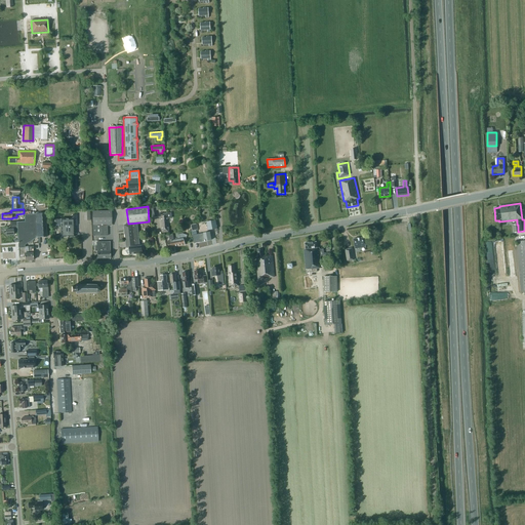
[(92,211),(93,236),(107,236),(107,225),(111,225),(111,211),(92,211)]
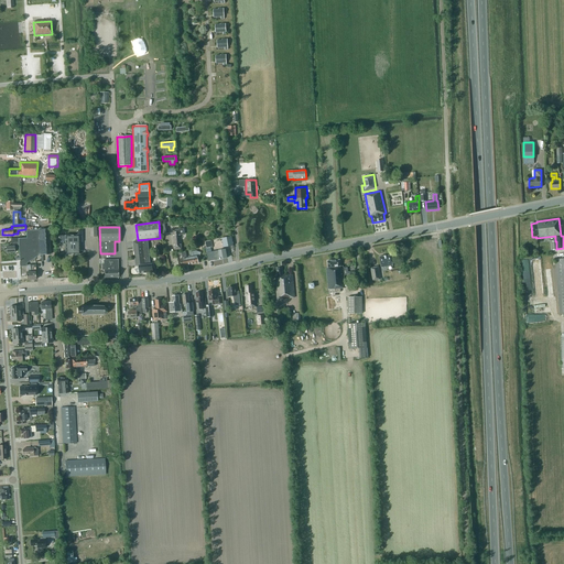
[(173,229),(174,250),(182,249),(181,235),(184,235),(184,229),(180,229),(180,228),(173,229)]
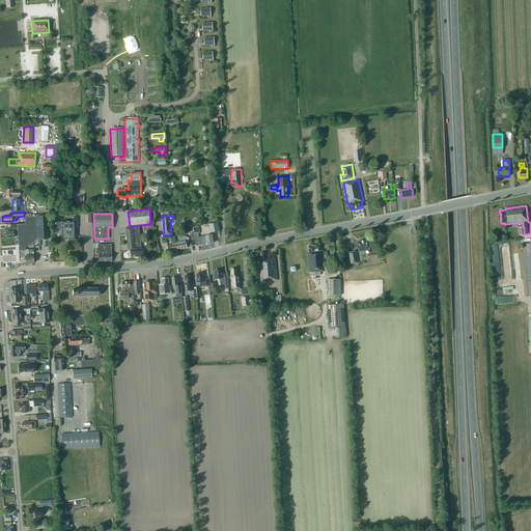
[(24,224),(17,225),(17,228),(18,228),(18,231),(18,234),(20,260),(25,260),(25,263),(34,262),(33,256),(34,256),(33,249),(28,249),(28,256),(25,256),(25,248),(37,240),(48,240),(46,216),(44,216),(40,216),(24,217),(24,224)]
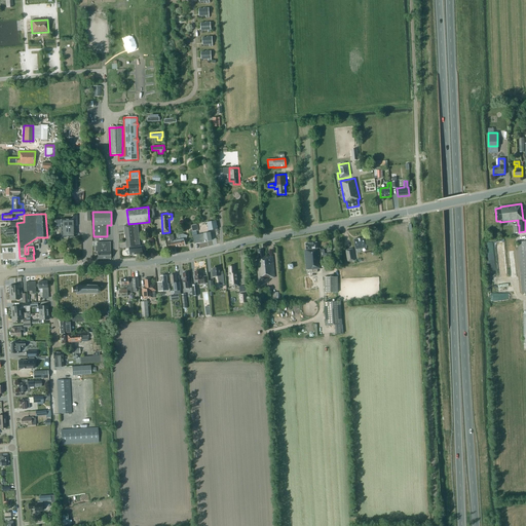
[(72,215),(72,219),(55,219),(55,225),(62,225),(62,237),(74,237),(74,226),(76,226),(76,215),(72,215)]
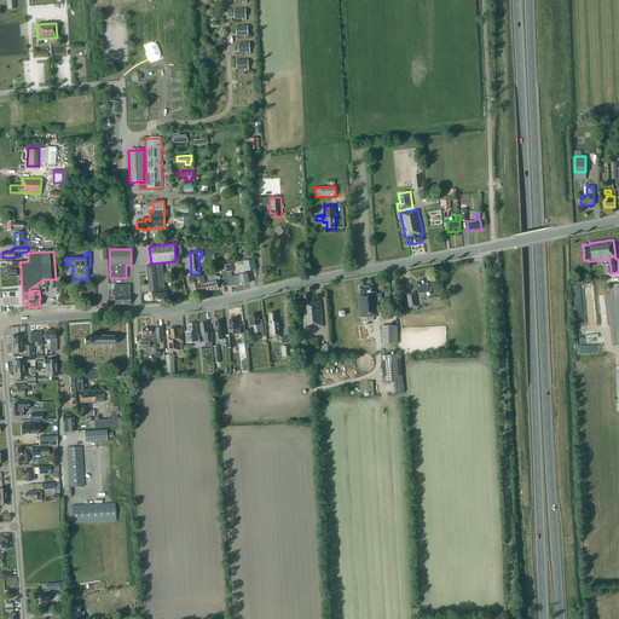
[(254,260),(243,261),(246,271),(256,270),(254,260)]
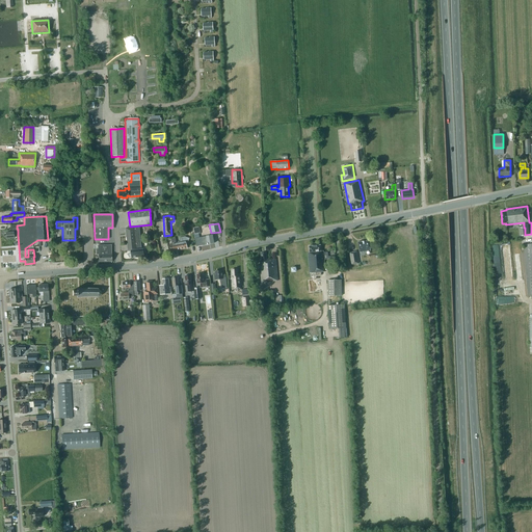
[(18,229),(17,229),(17,225),(17,224),(10,225),(10,233),(5,233),(6,240),(9,239),(9,238),(14,238),(14,234),(15,234),(15,232),(18,232),(18,229)]
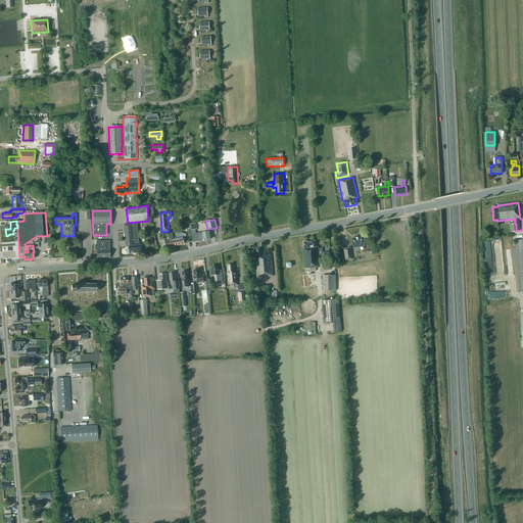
[(137,223),(124,225),(126,240),(139,239),(137,223)]
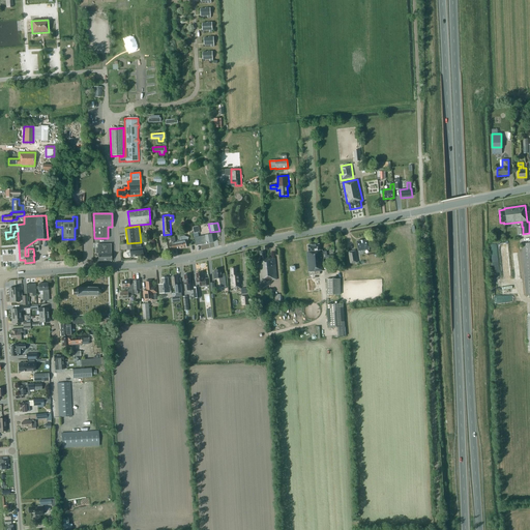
[(206,236),(195,238),(196,245),(213,242),(212,234),(205,235),(206,236)]
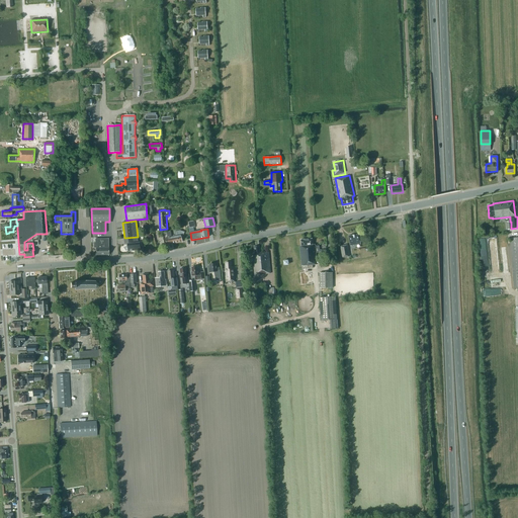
[(173,237),(172,237),(173,244),(179,242),(178,241),(182,241),(181,237),(180,231),(175,232),(176,235),(173,236),(173,237)]
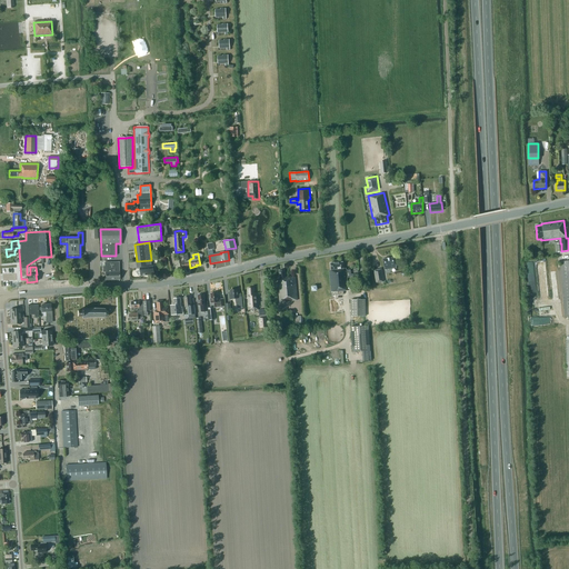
[(383,259),(386,269),(397,267),(395,257),(383,259)]
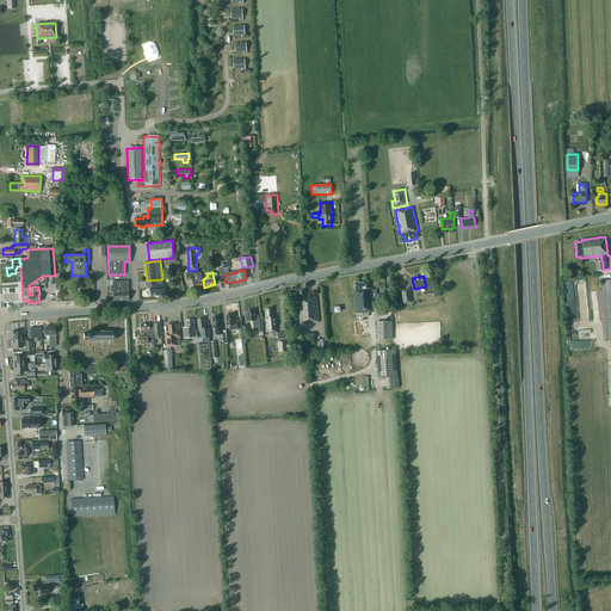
[(150,290),(147,291),(149,295),(152,295),(152,296),(166,295),(165,287),(162,287),(162,279),(147,281),(147,288),(150,288),(150,290)]
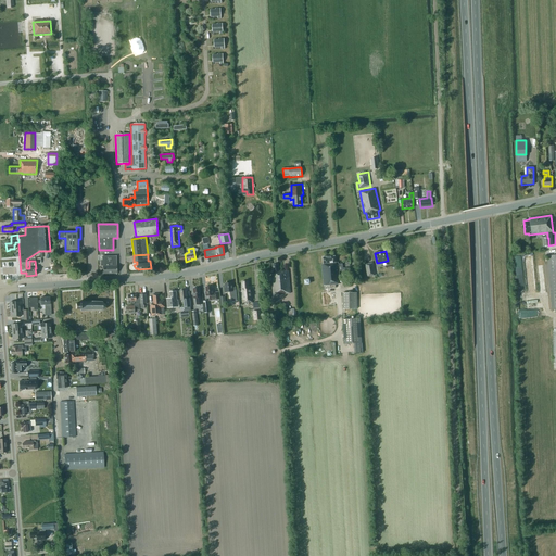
[(555,254),(546,256),(552,310),(555,308),(555,254)]
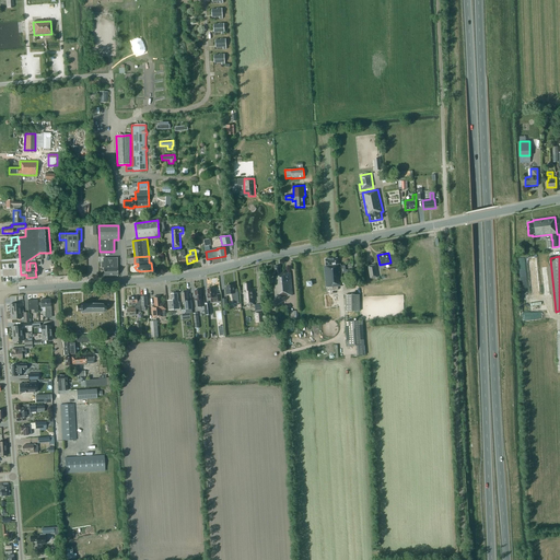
[(117,275),(117,258),(103,259),(103,263),(102,263),(102,268),(104,268),(104,276),(117,275)]
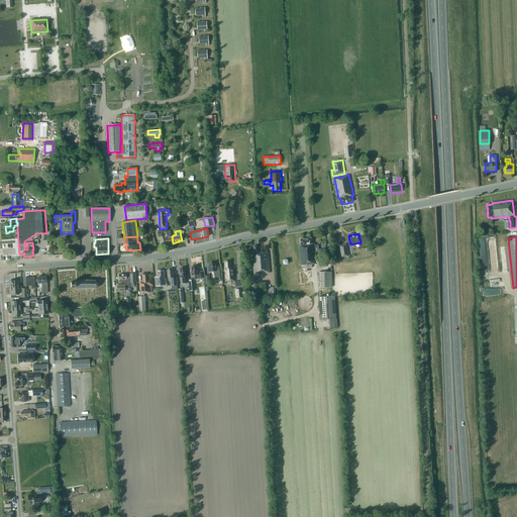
[(300,245),(299,245),(301,265),(307,265),(307,268),(312,268),(312,265),(316,264),(315,252),(318,252),(318,249),(318,245),(314,245),(314,244),(311,244),(311,238),(300,239),(300,245)]
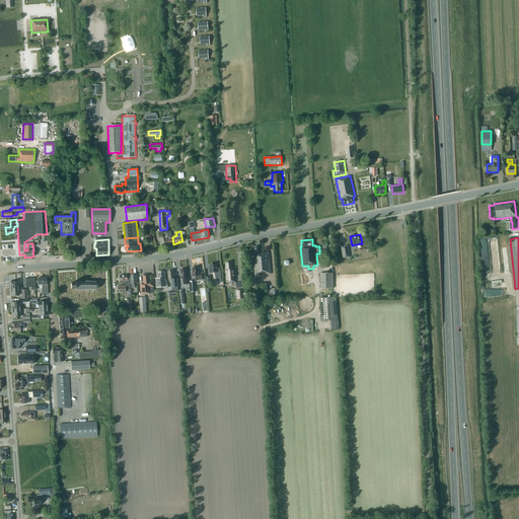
[(272,274),(270,252),(261,253),(260,245),(254,246),(254,253),(253,253),(255,275),(260,274),(260,275),(272,274)]
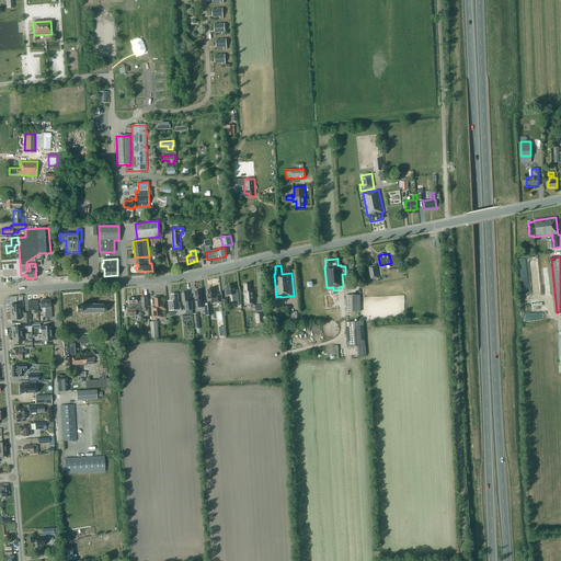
[(378,278),(376,265),(368,266),(370,281),(375,279),(375,278),(378,278)]
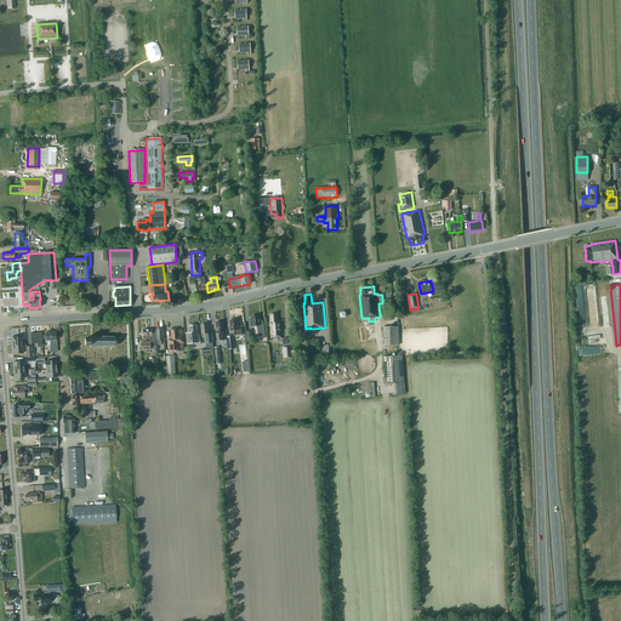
[(382,300),(382,303),(383,309),(392,308),(392,300),(382,300)]
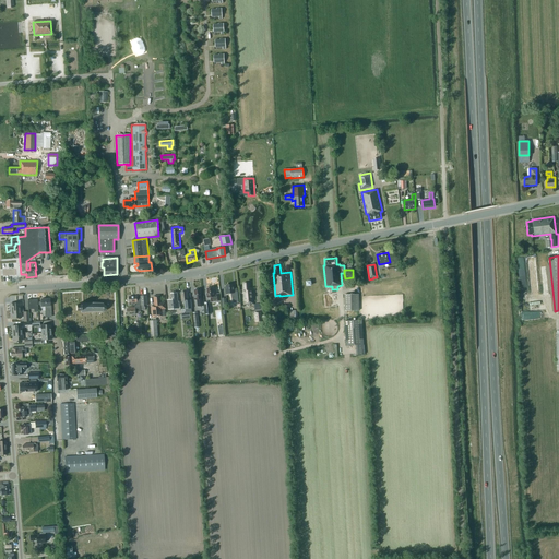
[(250,304),(254,304),(253,294),(252,294),(251,288),(249,288),(249,283),(244,283),(245,287),(244,287),(246,304),(250,304)]
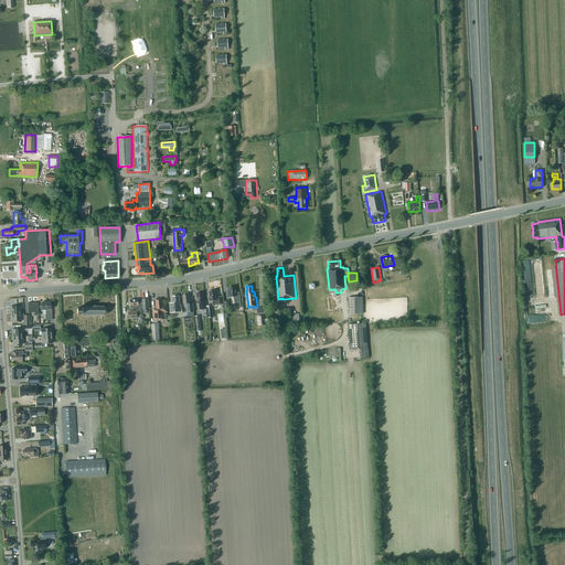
[(230,288),(230,292),(228,292),(230,297),(234,296),(235,301),(236,301),(236,306),(242,306),(241,291),(236,291),(236,287),(230,288)]
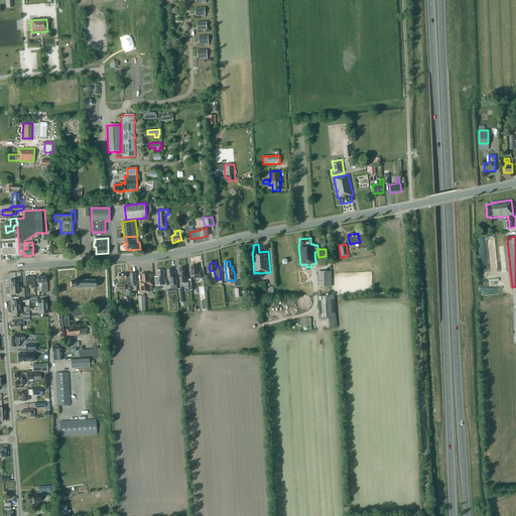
[(198,271),(197,265),(191,266),(192,270),(191,270),(191,275),(195,274),(195,279),(203,278),(203,271),(198,271)]
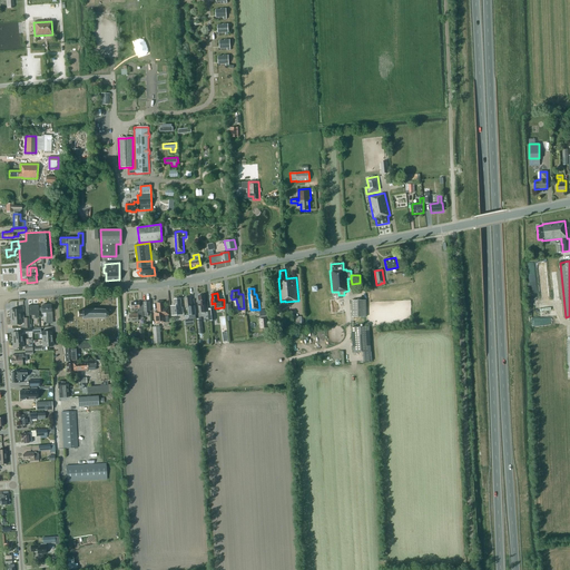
[(202,313),(207,312),(207,304),(206,304),(205,295),(203,295),(199,295),(199,296),(198,296),(198,301),(198,305),(200,305),(202,313)]
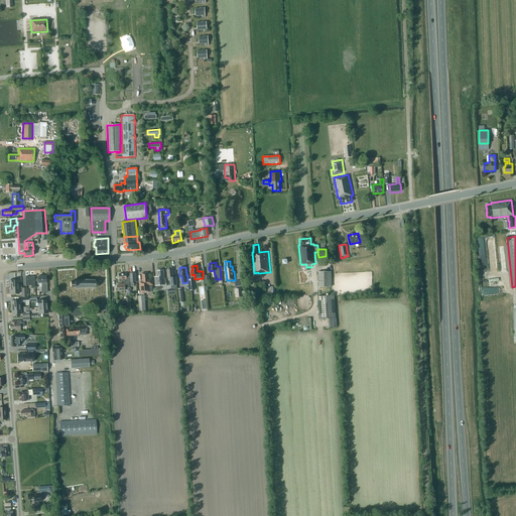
[(172,269),(167,270),(168,278),(170,278),(171,286),(171,288),(177,287),(176,277),(173,277),(172,269)]
